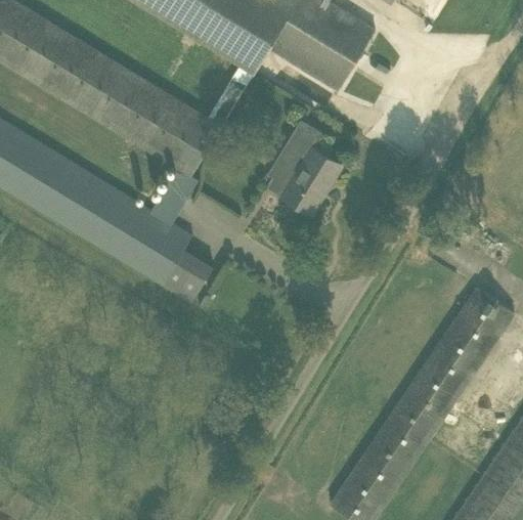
[(220,129),(206,121),(5,0),(0,0),(0,62),(178,171),(151,214),(0,122),(0,188),(191,304),(213,269),(183,252),(191,237),(172,225),(198,182),(190,178),(220,129)]
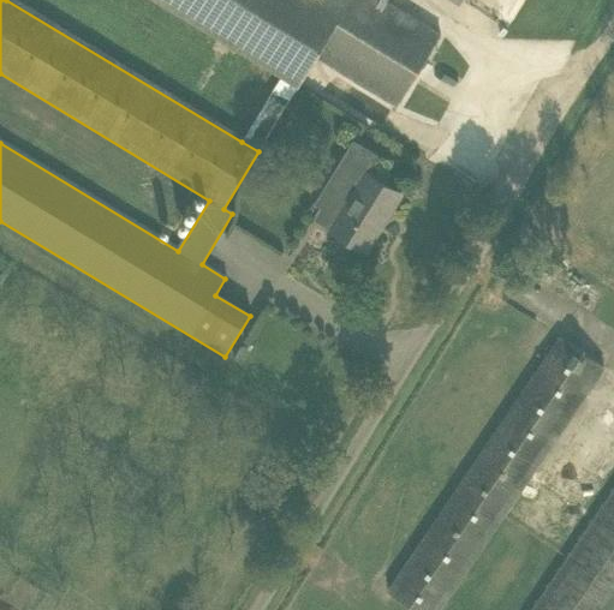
[(155,0),(282,76),(242,142),(258,151),(315,59),(397,108),(440,35),(382,0),(319,0),(319,1),(316,0),(155,0)]
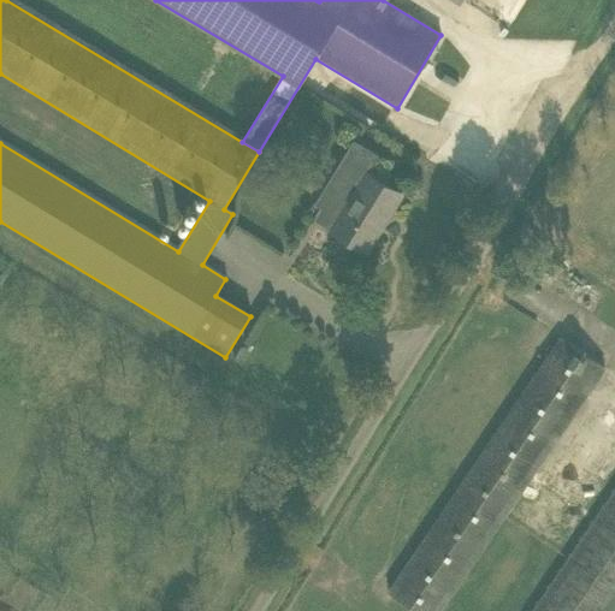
[(348,165),(325,202),(342,213),(331,232),(366,254),(401,196),(367,176),(378,158),(353,142),(342,161),(348,165)]
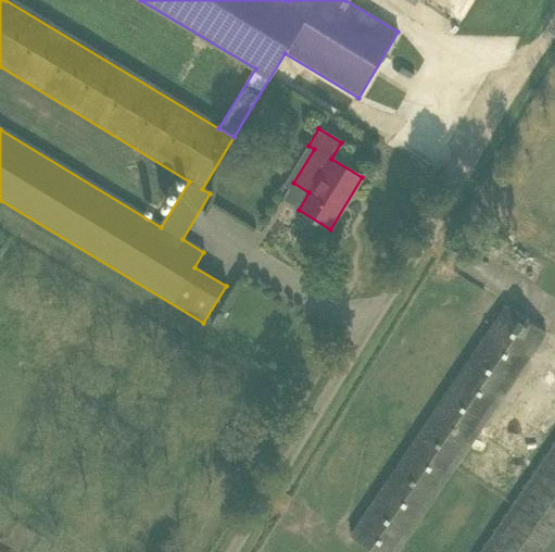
[(242,133),(235,146),(246,152),(253,140),(242,133)]
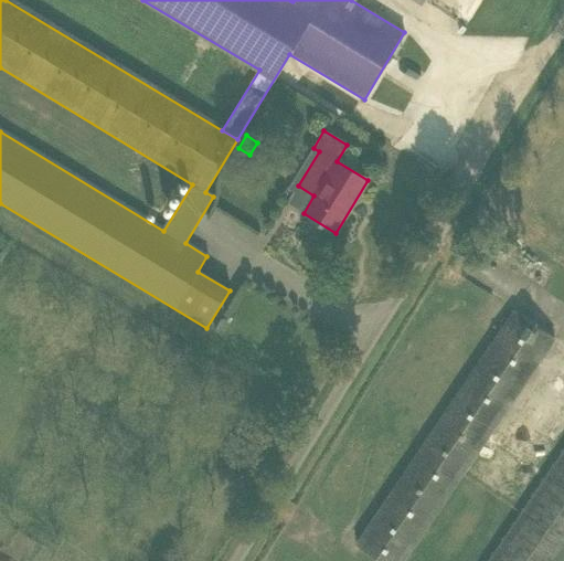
[(403,560),(553,339),(514,313),(355,547),(376,560),(403,560)]
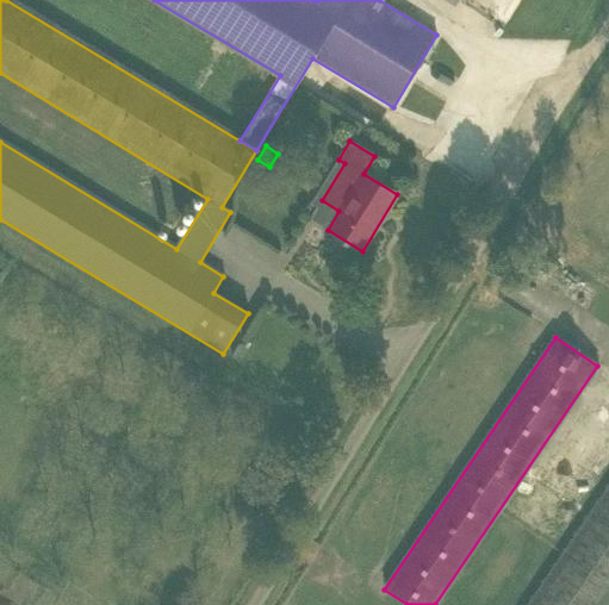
[(608,486),(528,604),(604,604),(608,598),(608,486)]
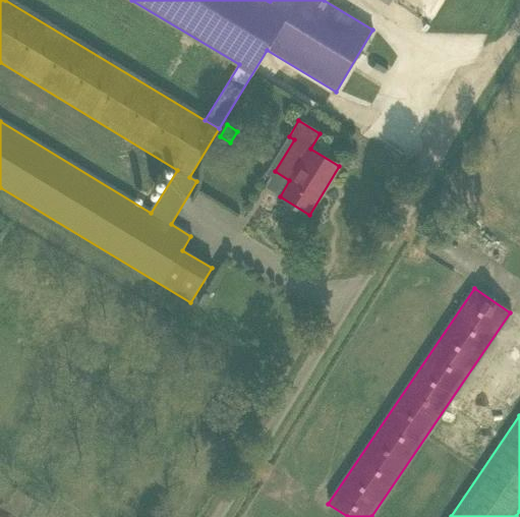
All buildings are outlined.
